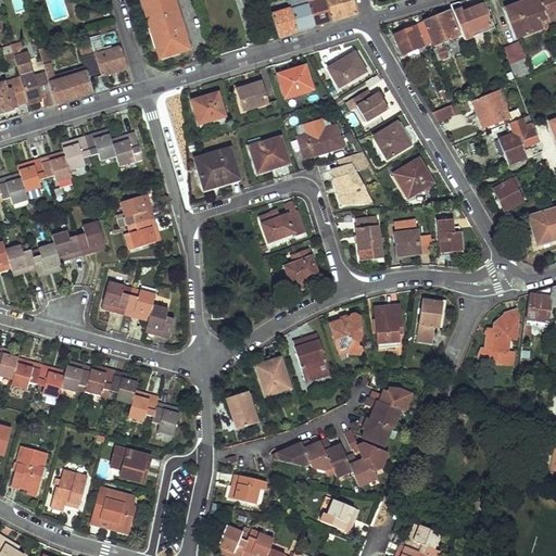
[(173,0),(141,0),(160,58),(188,50),(173,0)]
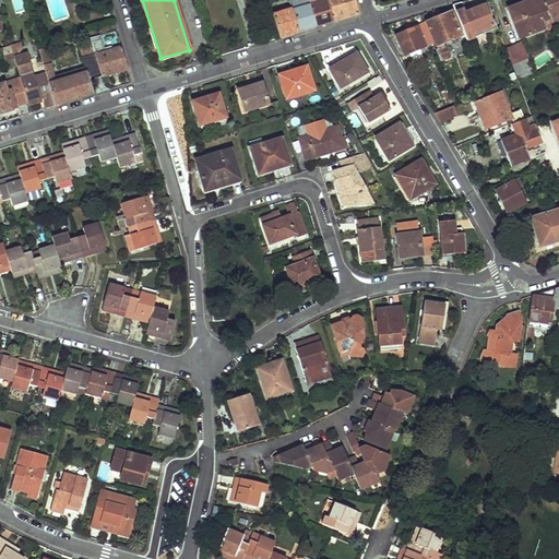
[(310,3),(309,0),(288,0),(289,1),(293,10),(299,32),(317,27),(310,3)]
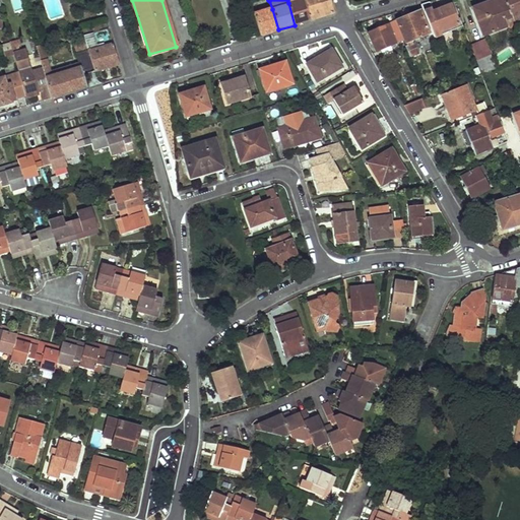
[(307,0),(300,0),(288,3),(295,25),(313,19),(307,0)]
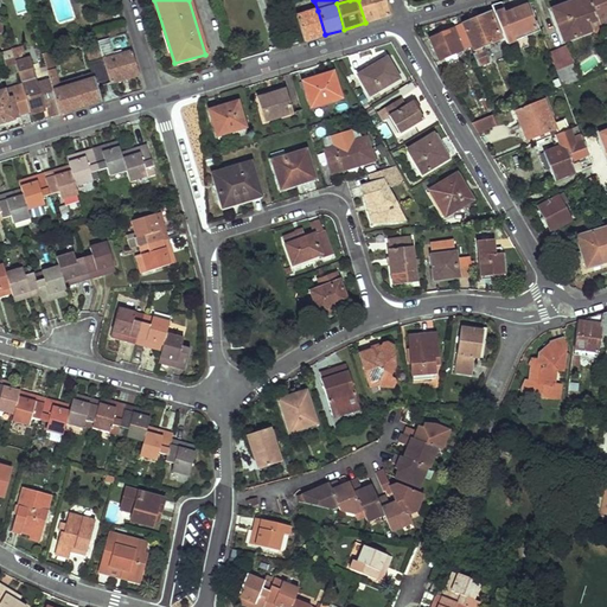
[(390,16),(385,0),(358,0),(365,23),(390,16)]
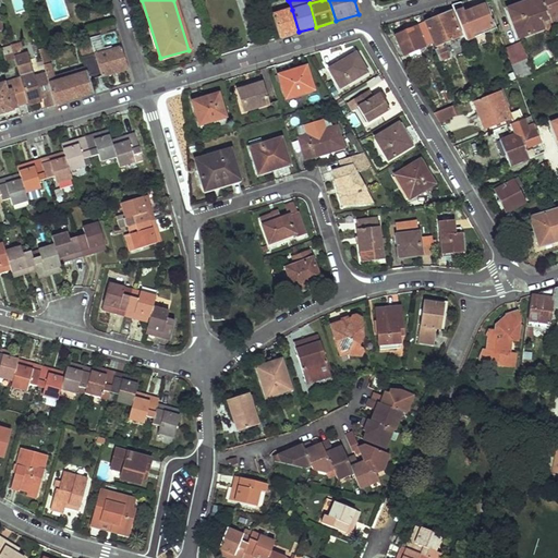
[(544,21),(552,19),(544,0),(530,0),(507,9),(519,39),(546,28),(544,21)]
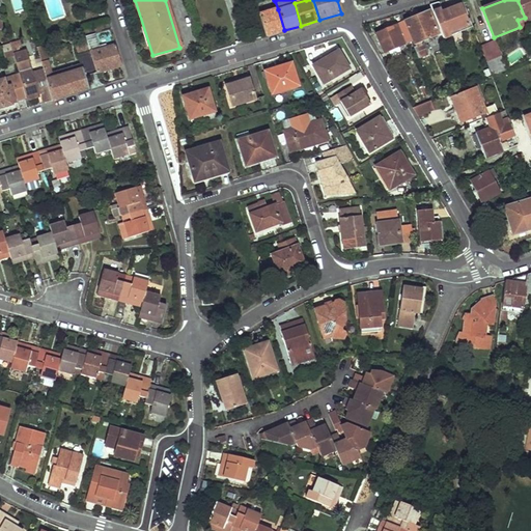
[(530,0),(518,0),(525,18),(530,15),(530,0)]
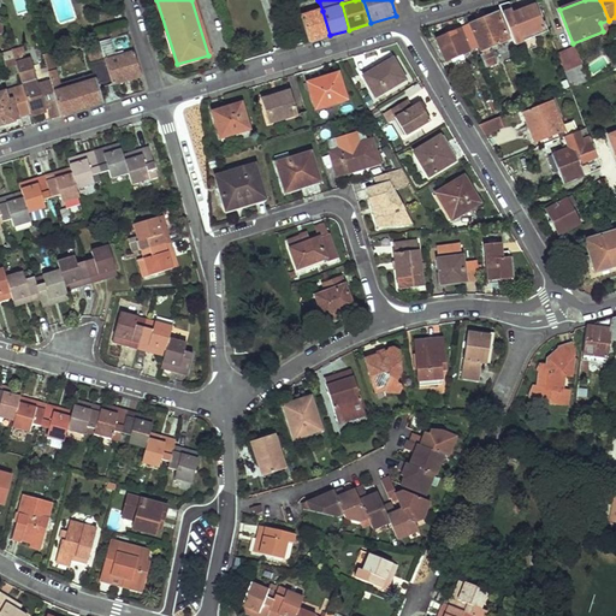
[(516,12),(511,3),(501,6),(514,42),(544,30),(534,6),(516,12)]
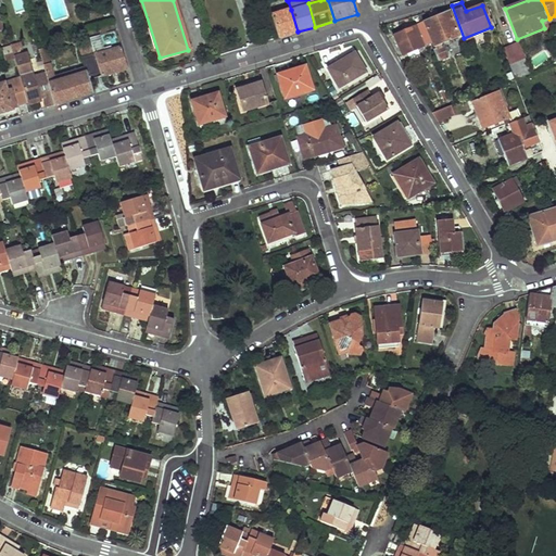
[(291,10),(272,15),(278,38),(298,32),(291,10)]
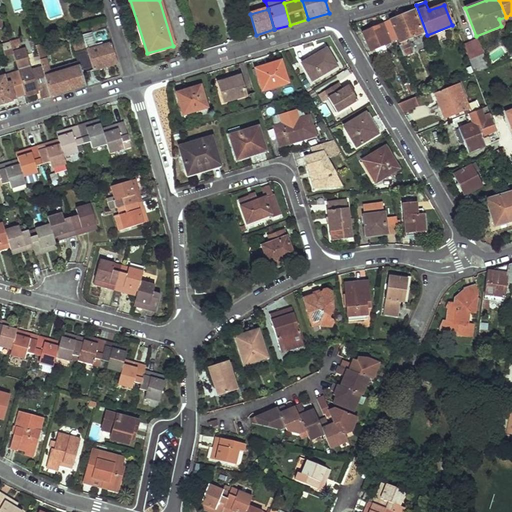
[(401,45),(400,46),(404,57),(413,54),(408,39),(424,33),(414,11),(392,21),(401,45)]
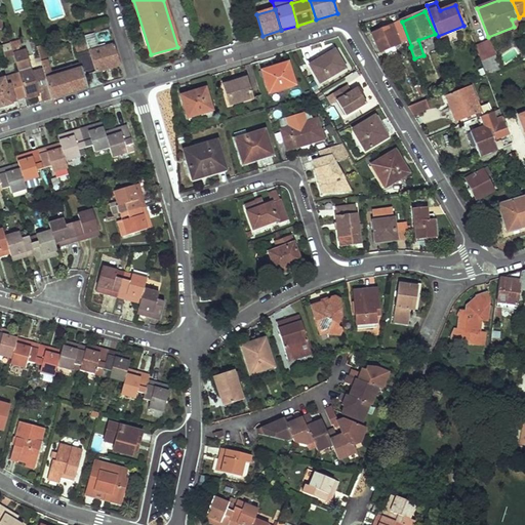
[(379,52),(408,41),(400,22),(372,33),(379,52)]
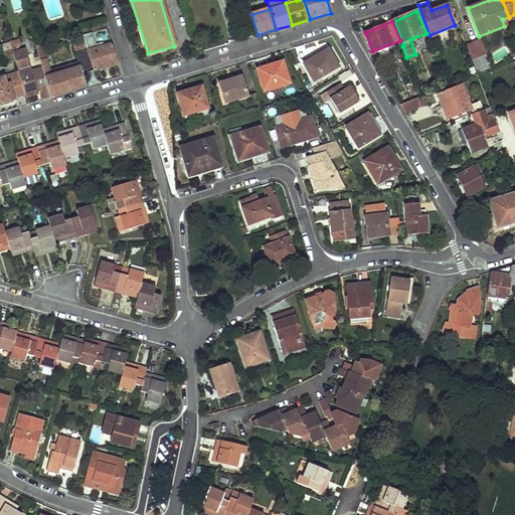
[(108,29),(94,33),(97,47),(88,50),(94,71),(118,63),(108,29)]
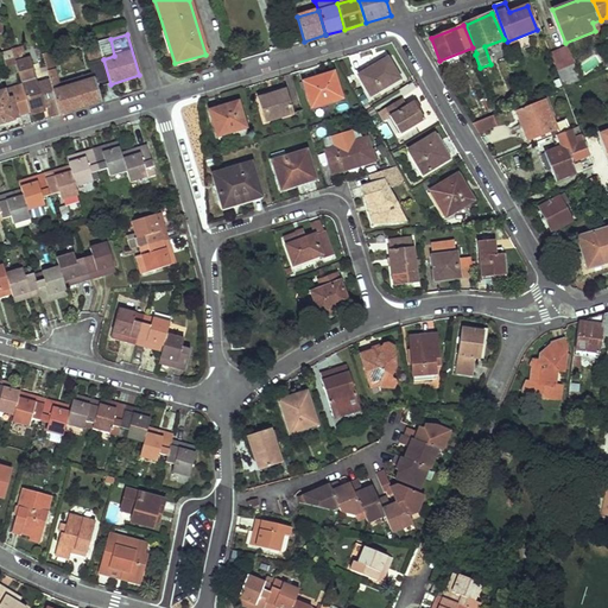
[(23,51),(21,49),(11,51),(12,61),(14,65),(20,88),(29,112),(30,114),(44,111),(44,108),(49,107),(51,118),(61,115),(51,81),(35,86),(27,59),(21,62),(19,52),(23,51)]
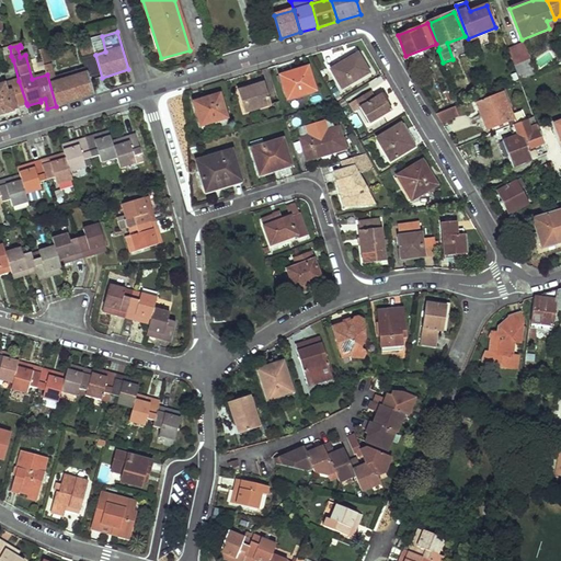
[(46,48),(39,50),(47,75),(56,106),(94,94),(91,81),(102,78),(95,55),(84,59),(88,72),(56,82),(46,48)]
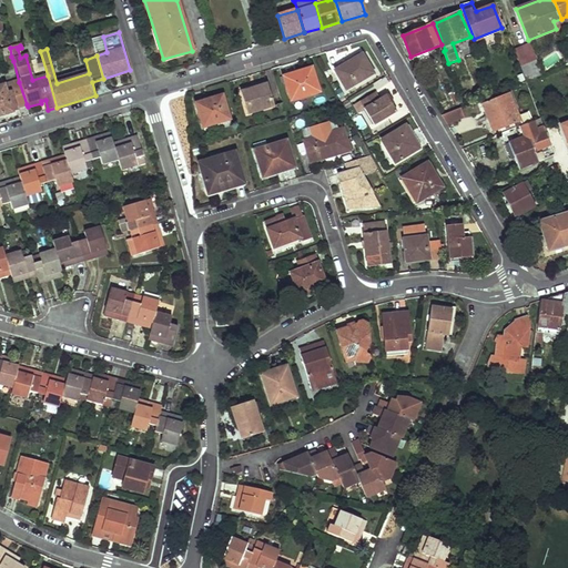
[(330,68),(338,66),(335,50),(326,52),(330,68)]
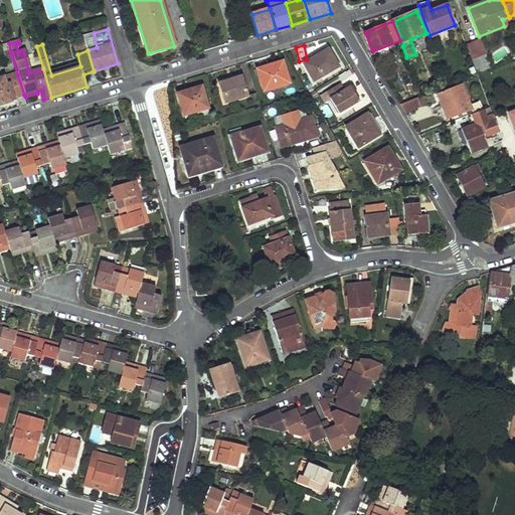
[(329,50),(305,65),(315,82),(340,67),(329,50)]
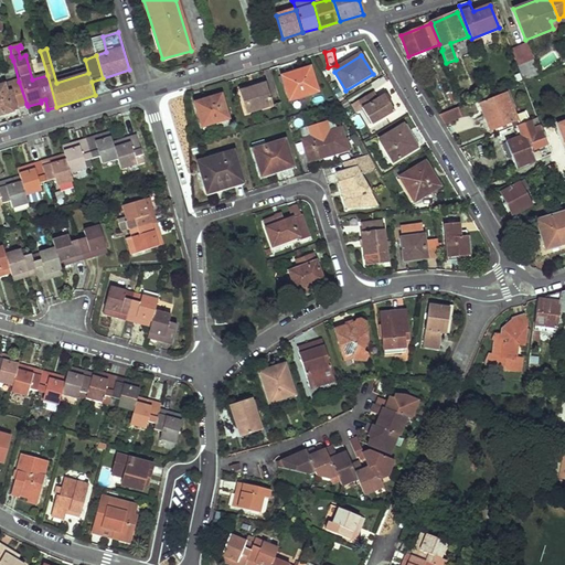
[(75,60),(61,63),(64,73),(78,70),(75,60)]
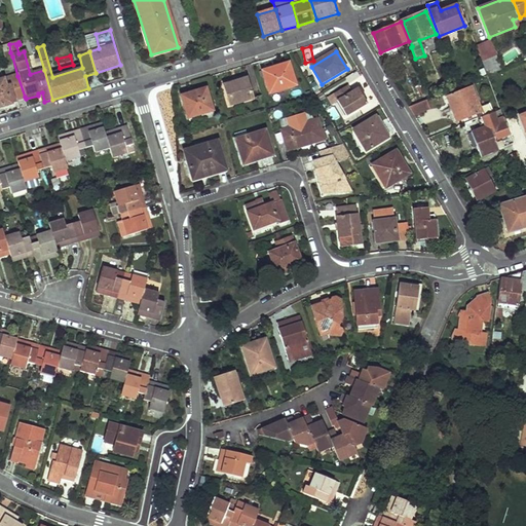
[(496,55),(482,61),(488,75),(501,69),(496,55)]
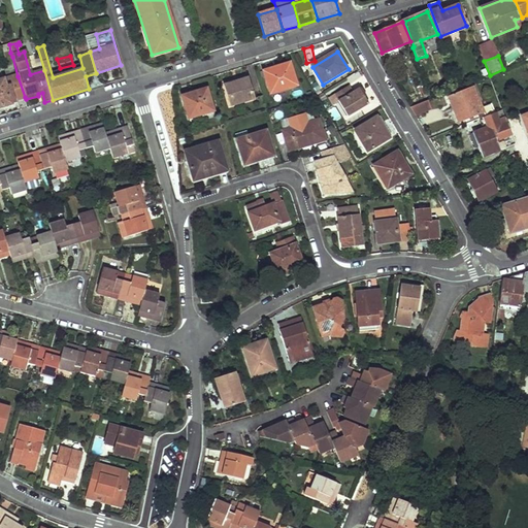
[(290,65),(265,73),(272,94),(298,86),(290,65)]
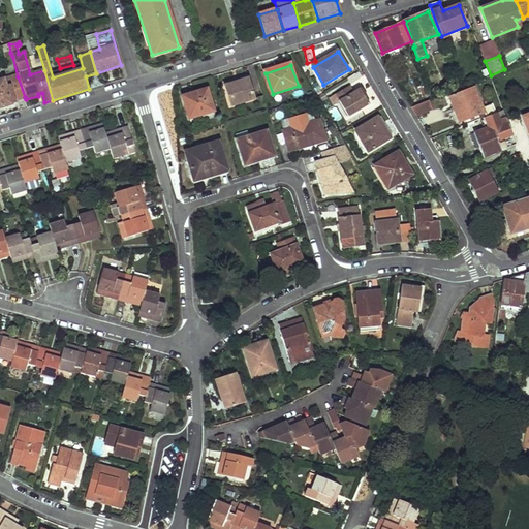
[(18,76),(0,82),(0,107),(17,102),(17,100),(25,97),(18,76)]
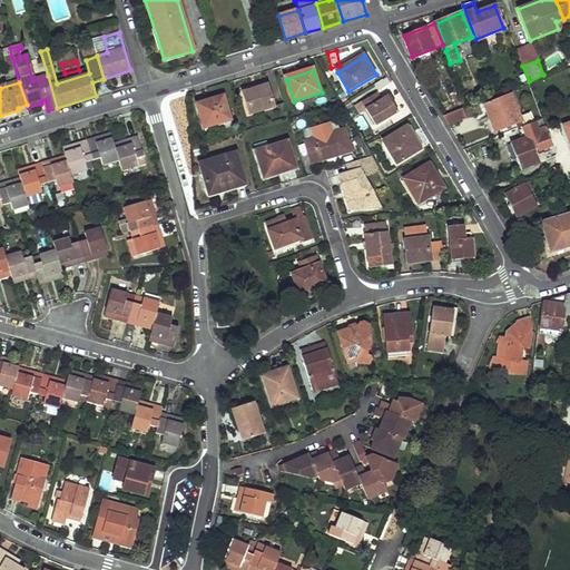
[(269,84),(243,91),(249,114),(275,106),(269,84)]
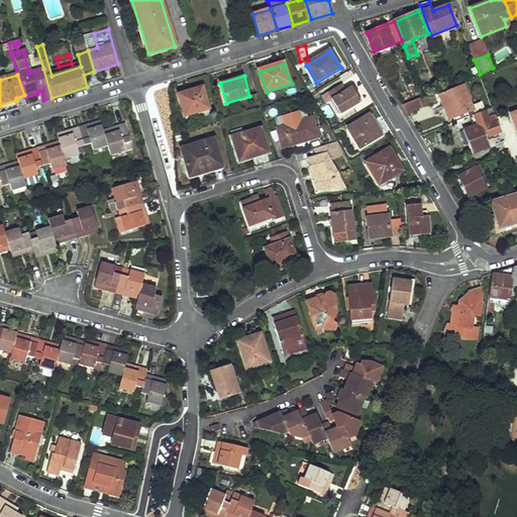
[(342,85),(329,94),(341,115),(362,102),(353,88),(347,92),(342,85)]
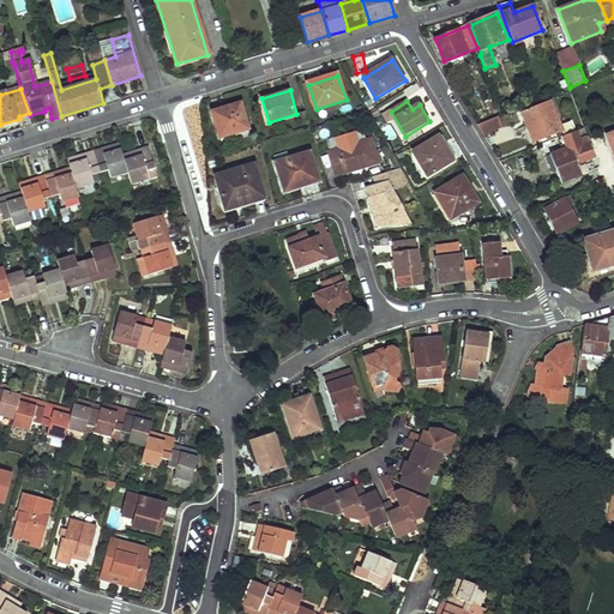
[(551,101),(521,113),(531,144),(557,134),(558,139),(569,134),(561,118),(558,119),(551,101)]
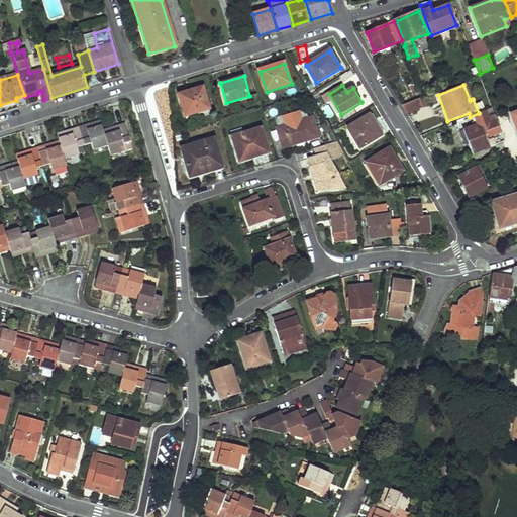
[(205,87),(181,94),(187,116),(211,108),(205,87)]
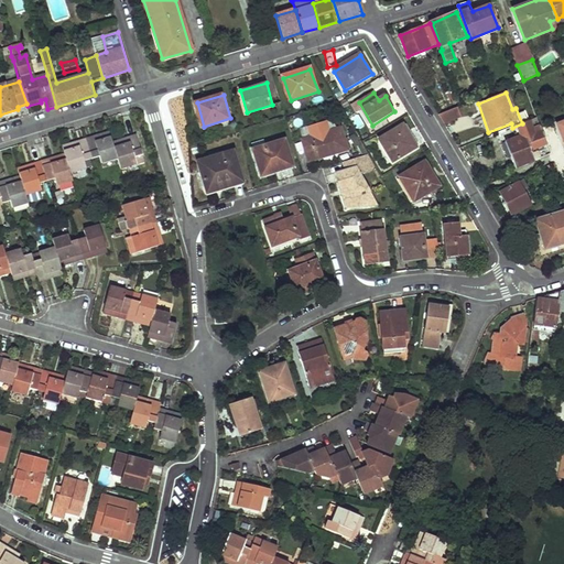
[(438,115),(444,123),(459,117),(457,108),(438,115)]
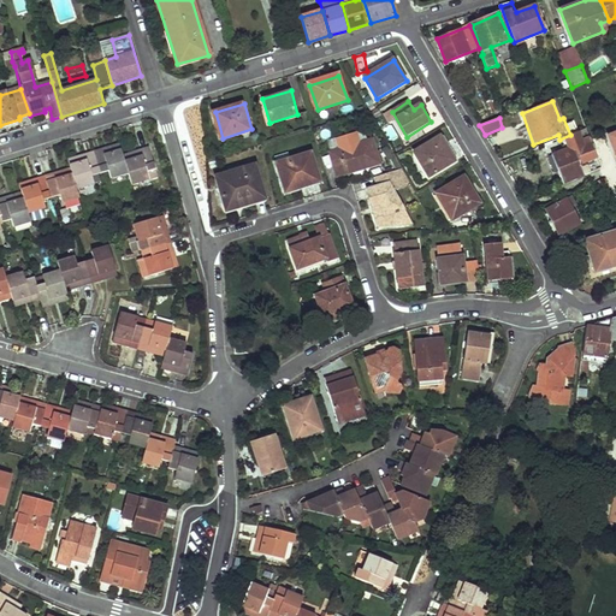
[(562,185),(602,169),(586,129),(570,135),(560,140),(563,152),(552,157),(562,185)]
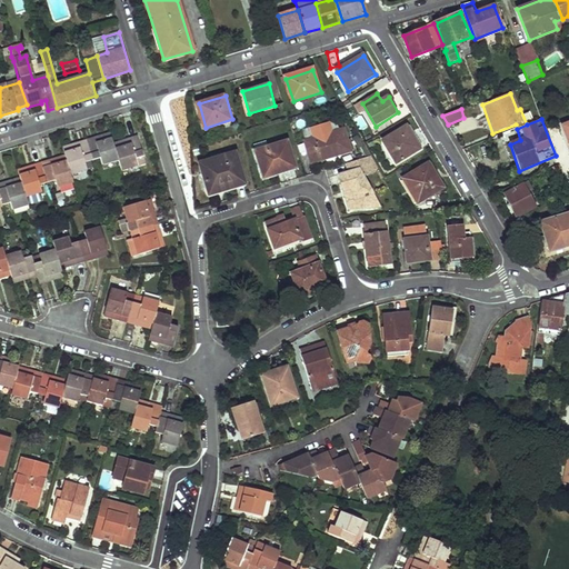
[(568,121),(557,127),(568,159),(568,121)]
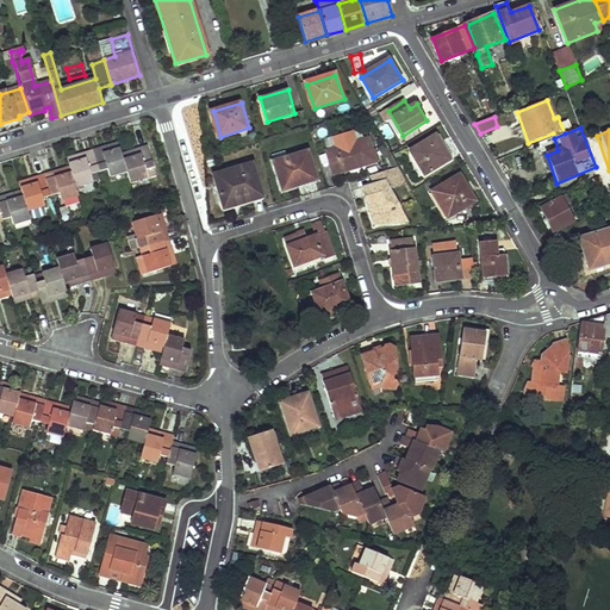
[(369,136),(327,150),(334,173),(378,160),(369,136)]
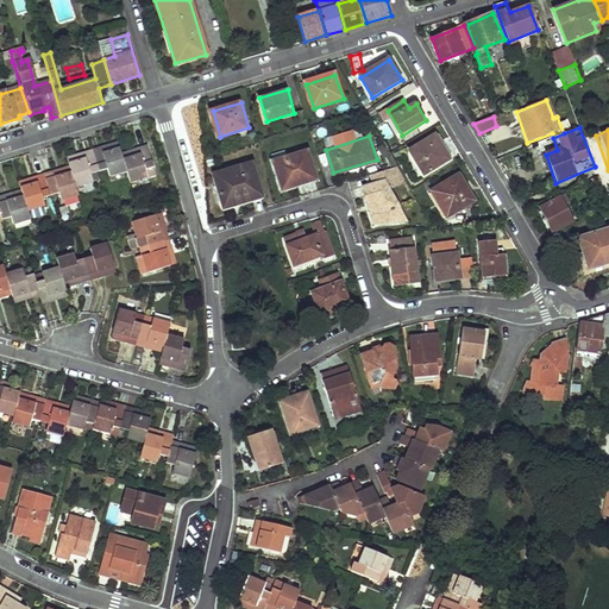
[(435,154),(444,150),(435,136),(427,140),(435,154)]
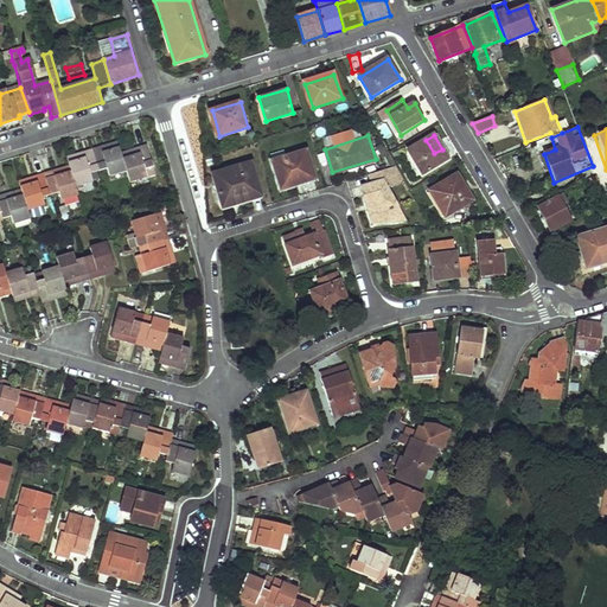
[(426,140),(409,151),(422,173),(448,159),(442,149),(434,153),(426,140)]
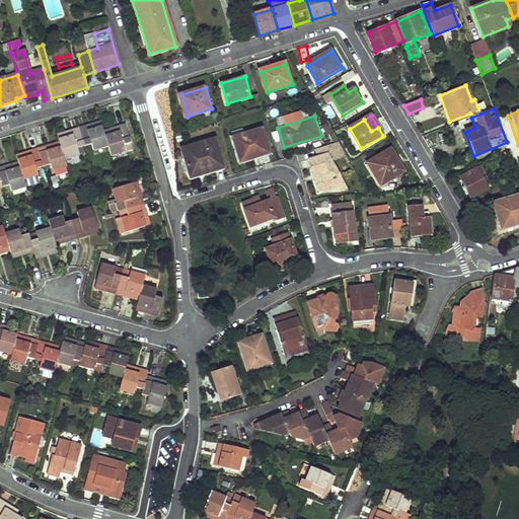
[(101,123),(88,127),(89,131),(102,127),(101,123)]
